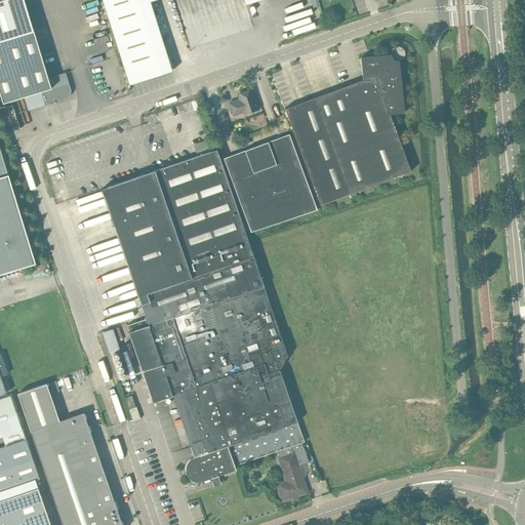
[(149,1),(152,0),(243,0),(245,4),(258,0),(103,0),(125,72),(129,84),(171,71),(149,1)]
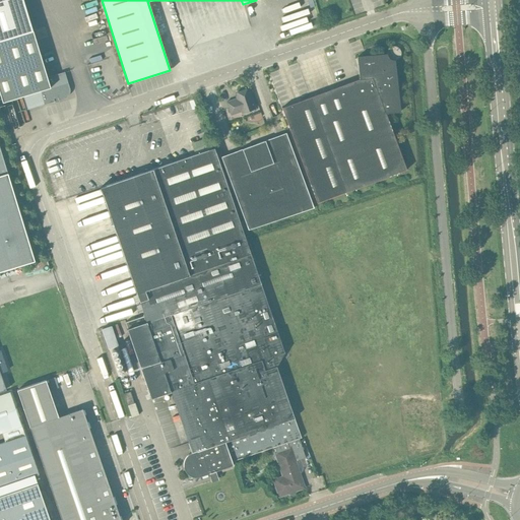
[(47,77),(33,30),(0,40),(0,92),(3,102),(23,95),(27,109),(44,104),(55,101),(54,99),(58,98),(58,100),(65,98),(66,98),(68,95),(69,93),(70,91),(70,89),(64,71),(47,77)]
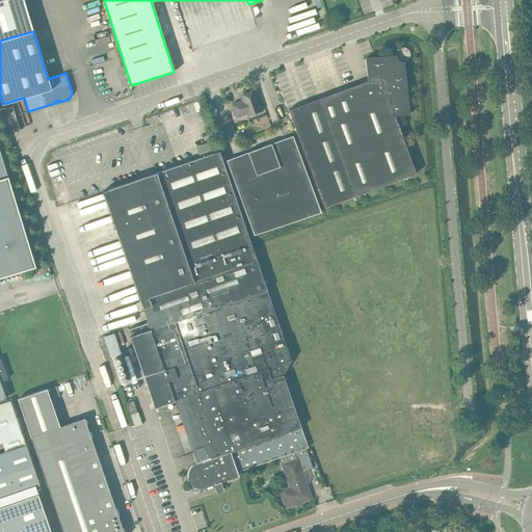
[(409,114),(404,61),(405,61),(407,60),(408,59),(409,58),(409,57),(410,55),(410,53),(409,52),(409,50),(408,49),(406,48),(405,47),(403,47),(402,47),(400,47),(399,48),(398,49),(397,50),(396,51),(395,53),(395,55),(375,57),(365,58),(368,80),(345,88),(316,100),(288,110),(324,207),(353,196),(416,174),(395,115),(409,114)]
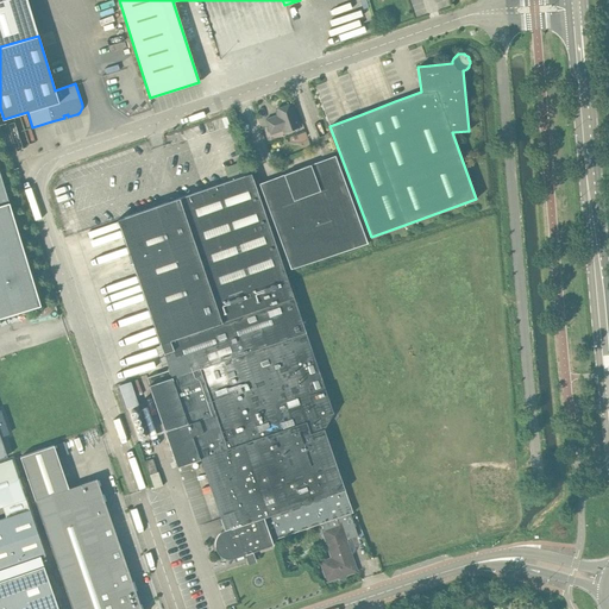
[(277,115),(265,119),(271,133),(283,130),(283,132),(299,126),(292,104),(276,110),(277,115)]
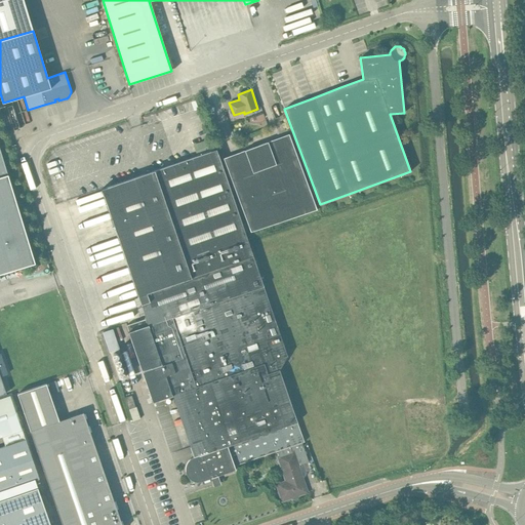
[(240,152),(224,158),(250,232),(317,209),(289,133),(273,139),(244,150),(240,152)]
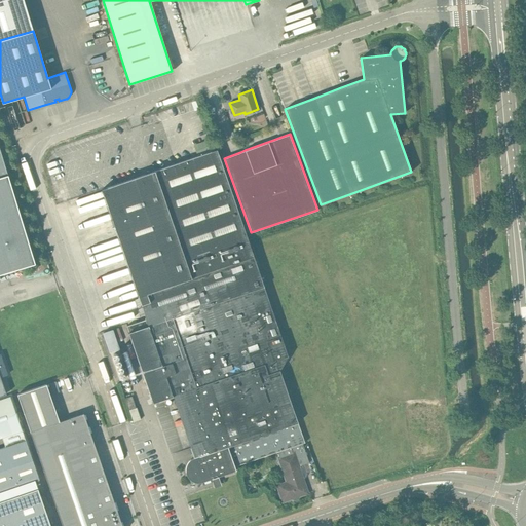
[(0,273),(35,263),(7,175),(8,175),(0,149),(0,273)]
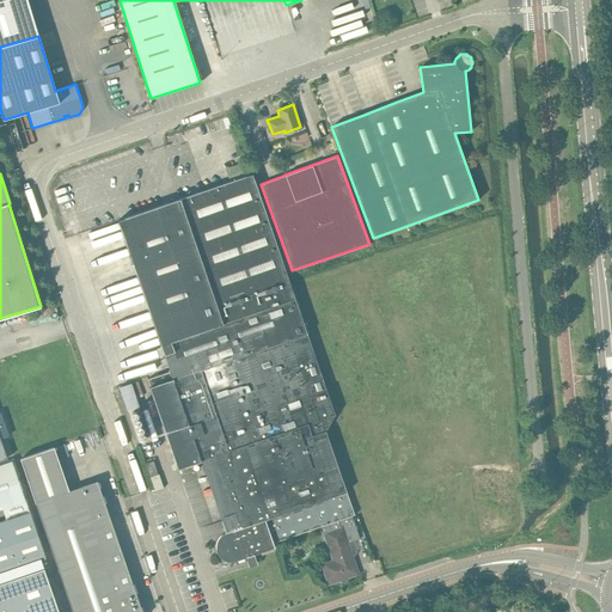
[(323,526),(352,515),(354,515),(325,430),(335,415),(295,298),(252,175),(118,220),(170,372),(148,379),(151,386),(150,386),(178,469),(201,460),(225,532),(224,533),(221,534),(220,536),(219,538),(218,539),(216,543),(215,544),(215,546),(216,549),(216,551),(218,552),(218,555),(220,556),(221,558),(224,560),(226,561),(228,561),(231,562),(234,561),(237,561),(275,548),(273,543),(323,526)]
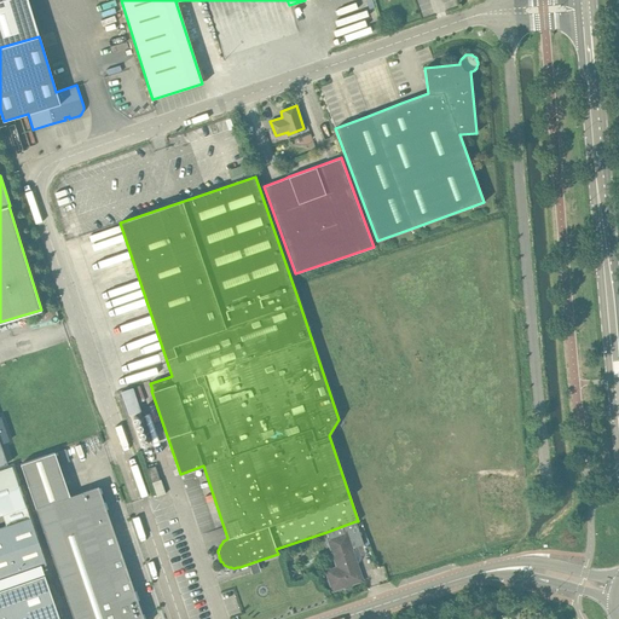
[(129,415),(142,411),(133,388),(121,392),(129,415)]
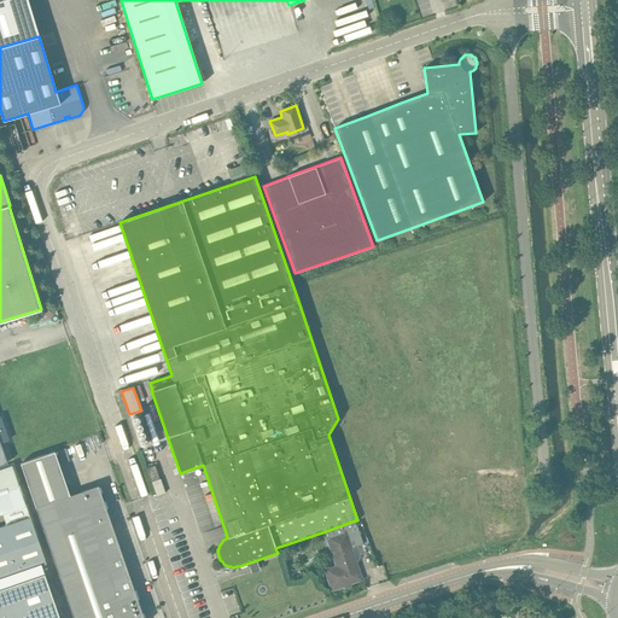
[(21,464),(35,507),(73,617),(144,617),(98,485),(69,495),(54,452),(21,464)]
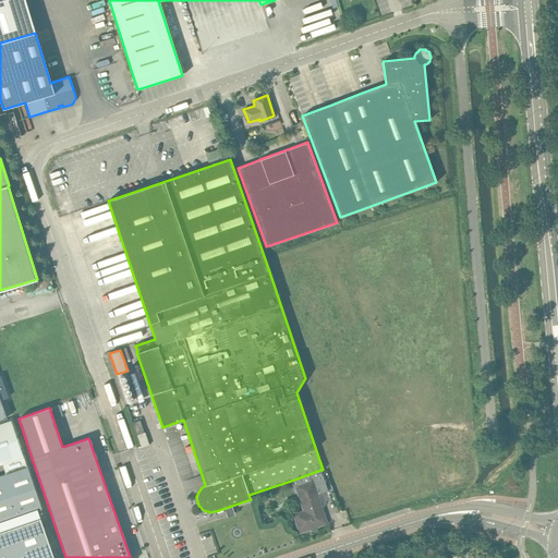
[(41,509),(11,420),(0,423),(0,464),(2,464),(5,474),(0,475),(0,522),(37,510),(41,509)]
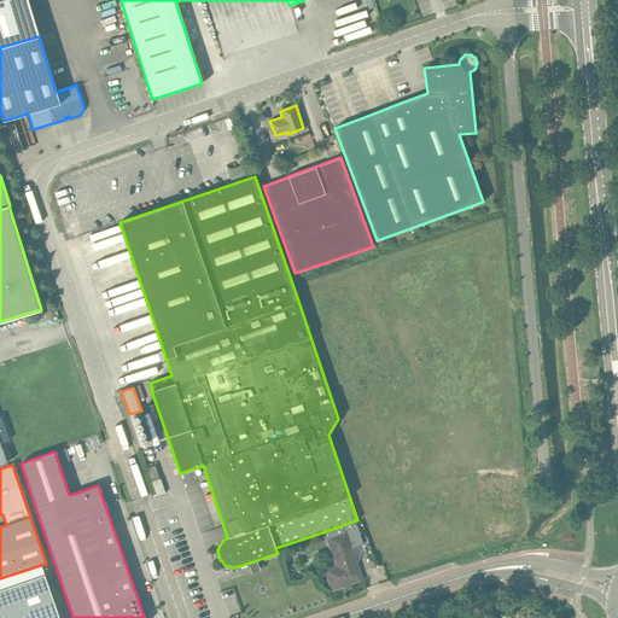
[(152,482),(159,479),(156,465),(147,468),(152,482)]
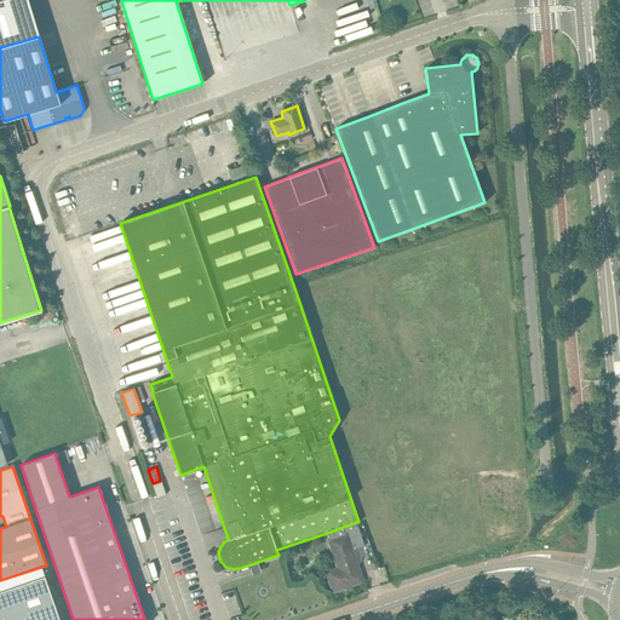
[(356,522),(327,533),(339,569),(328,573),(334,590),(344,586),(349,589),(351,584),(361,580),(351,551),(365,546),(356,522)]
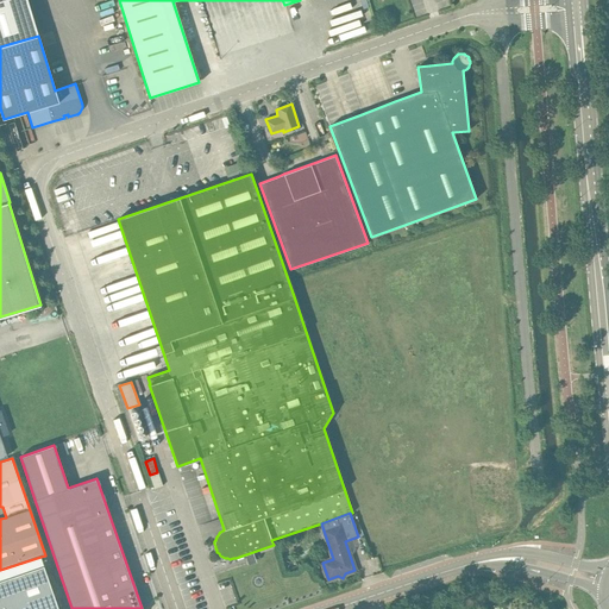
[(0,608),(58,608),(41,557),(0,570),(0,608)]
